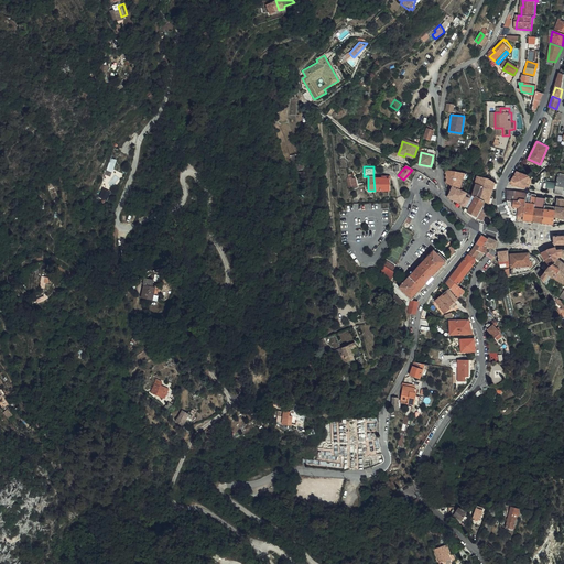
[(447,181),(445,184),(446,185),(458,190),(462,183),(463,180),(465,173),(453,171),(447,172),(446,176),(447,176),(446,181),(447,181)]
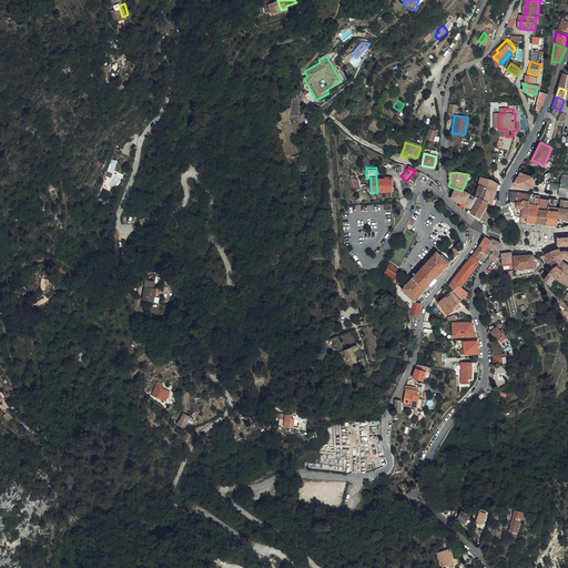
[(531,179),(533,178),(519,173),(515,181),(516,184),(516,186),(528,189),(528,188),(531,189),(535,180),(531,179)]
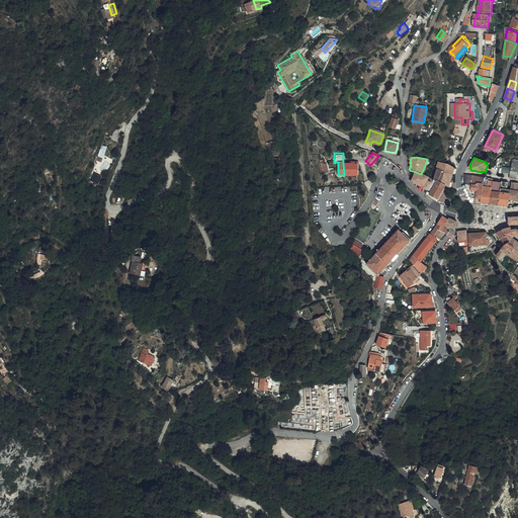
[(328,162),(319,163),(320,172),(329,170),(328,162)]
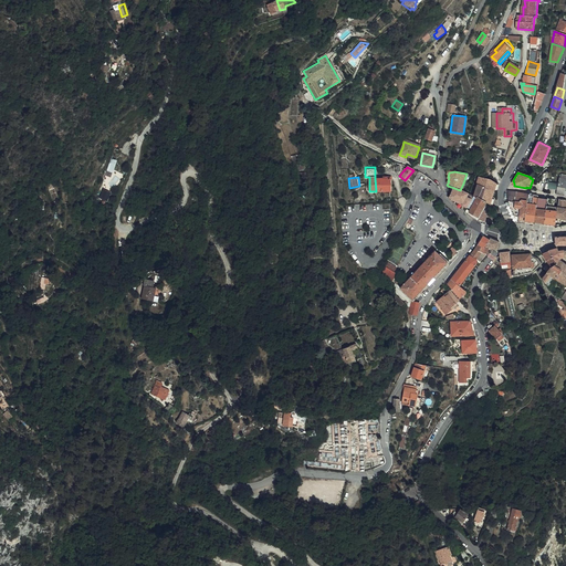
[(496,182),(490,179),(481,177),(472,196),(484,200),(488,202),(490,197),(493,189),(496,182)]
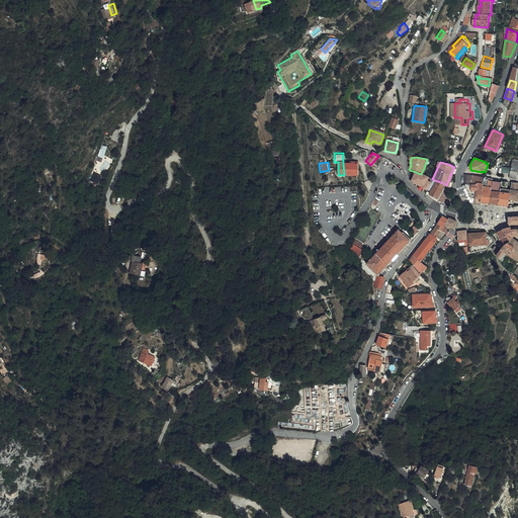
[(357,163),(343,163),(344,175),(358,175),(357,163)]
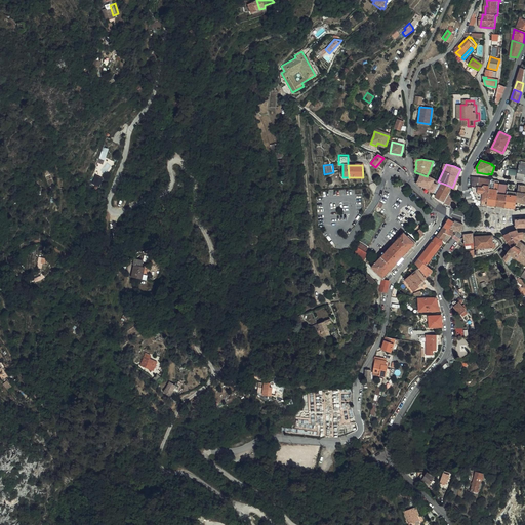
[(96,178),(103,182),(106,175),(99,172),(96,178)]
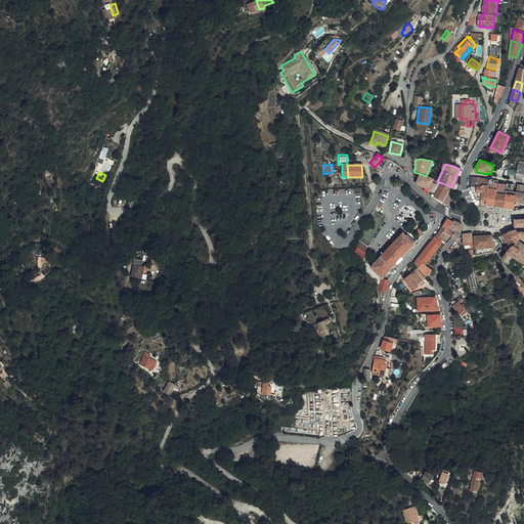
[(433,191),(437,181),(437,180),(429,177),(426,176),(415,172),(413,175),(418,180),(417,183),(424,187),(422,190),(426,194),(428,190),(433,192),(433,191)]
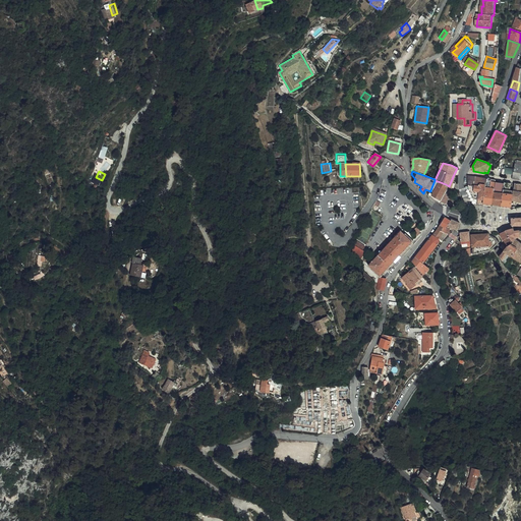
[(484,198),(488,179),(468,176),(468,186),(474,186),(473,189),(480,190),(479,197),(484,198)]
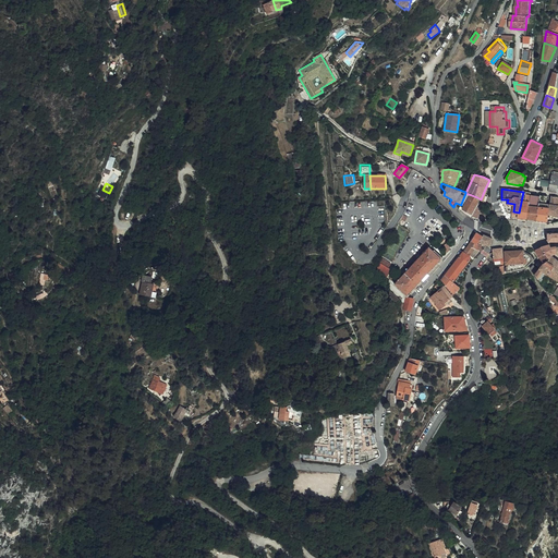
[(519,216),(528,217),(530,202),(523,201),(524,192),(523,192),(519,213),(519,216)]
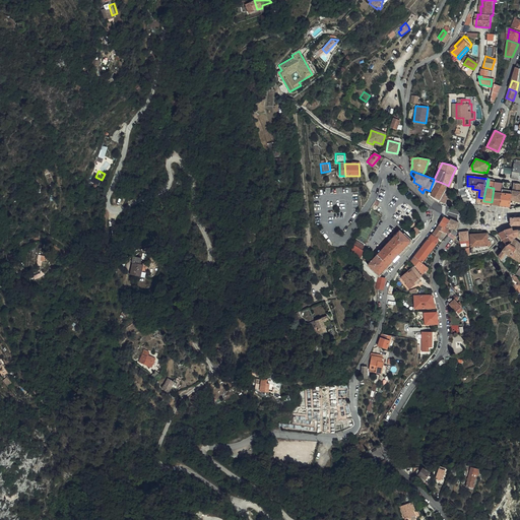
[(434,180),(430,190),(433,191),(431,196),(439,199),(445,184),(434,180)]
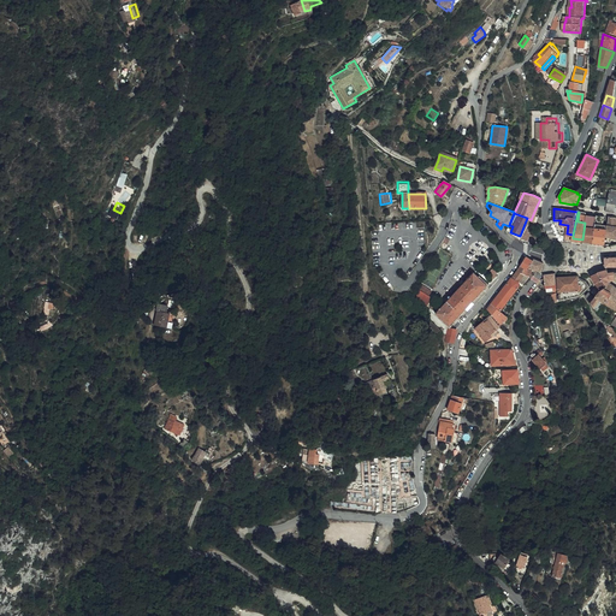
[(585,223),(582,240),(592,241),(594,229),(596,224),(597,217),(586,215),(585,223)]
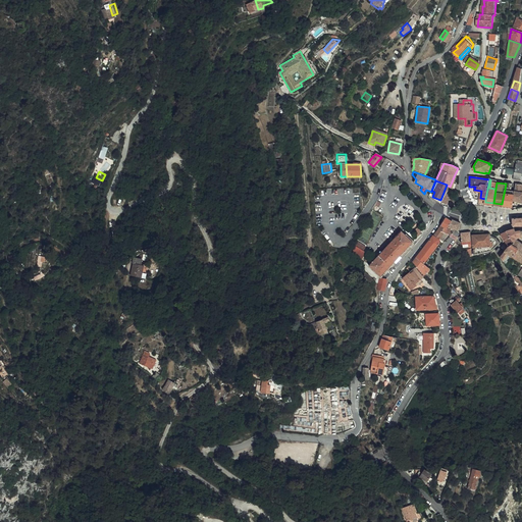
[(475,187),(469,187),(475,197),(480,198),(481,191),(474,190),(475,187)]
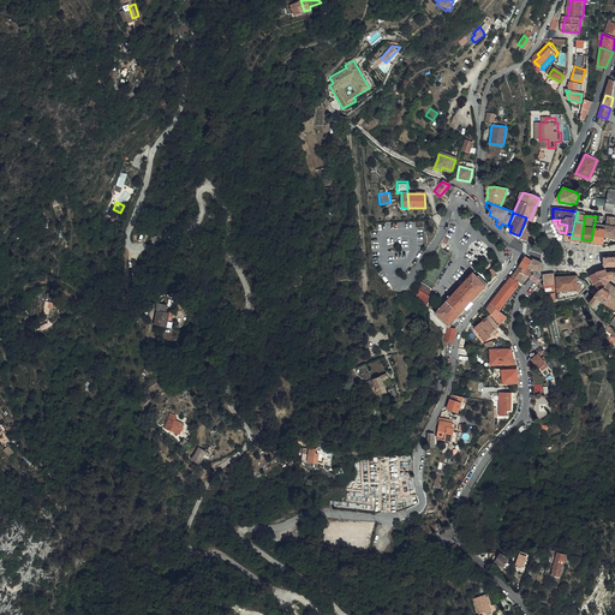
[(526,269),(527,268),(532,261),(525,257),(519,266),(526,269)]
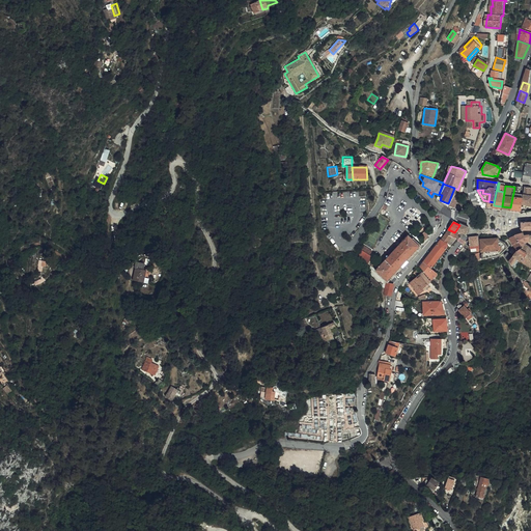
[(459,225),(455,231),(467,234),(469,227),(460,224),(459,225)]
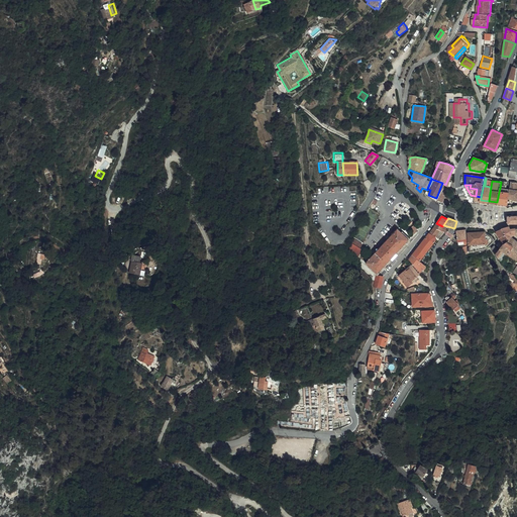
[(436,223),(422,242),(431,247),(436,241),(435,236),(436,235),(438,233),(441,236),(445,232),(447,227),(443,225),(442,226),(436,223)]
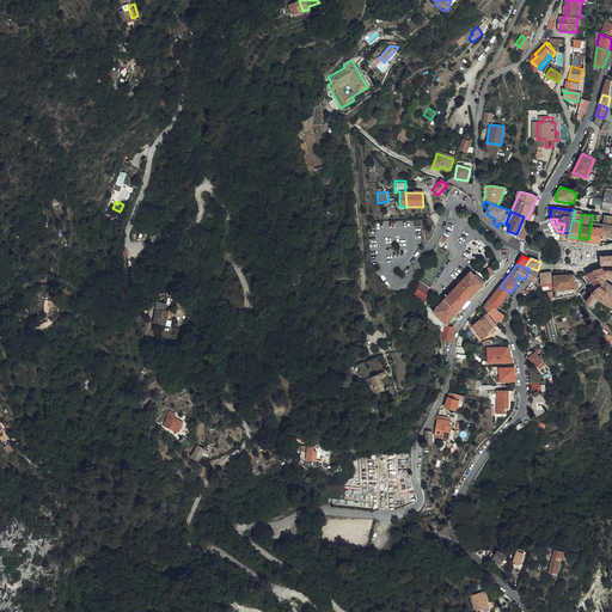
[(500,270),(495,265),(488,273),(491,276),(489,279),(490,281),(497,274),(496,274),(500,270)]
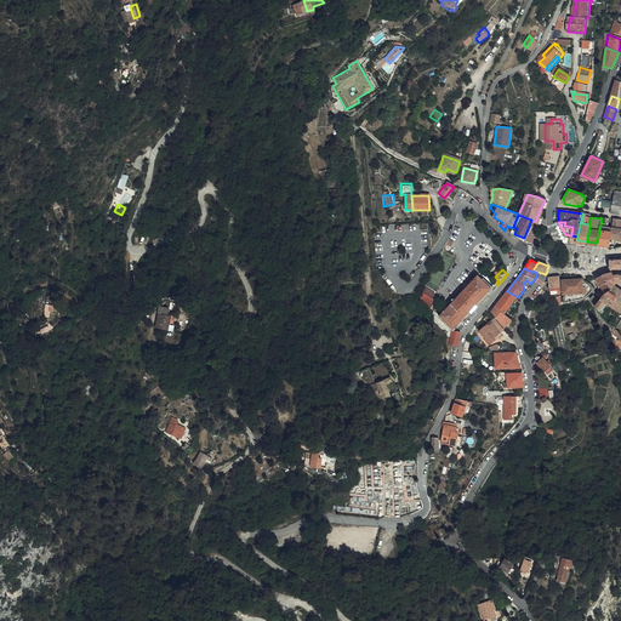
[(613,286),(614,288),(616,286),(616,284),(619,283),(620,283),(620,275),(615,275),(614,273),(604,275),(611,286),(613,286)]
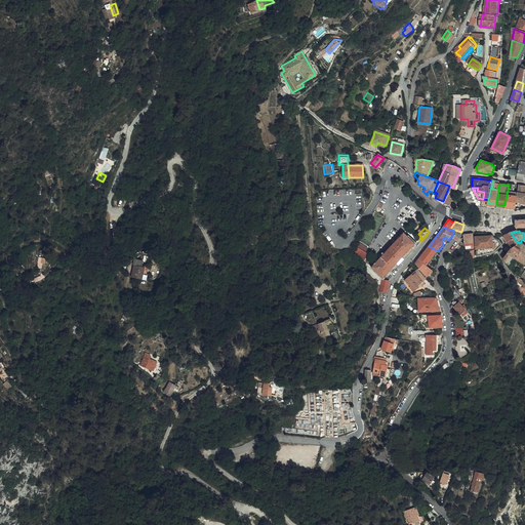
[(517,242),(511,233),(505,236),(509,244),(512,247),(517,242)]
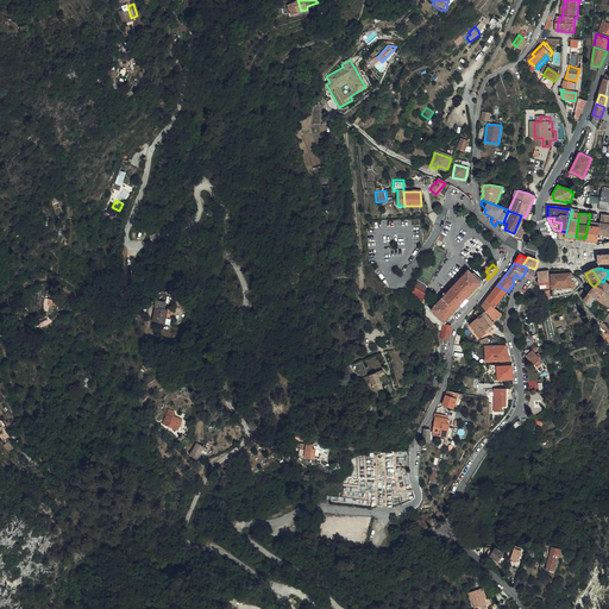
[(482,284),(470,271),(431,309),(444,322),(466,300),(482,284)]
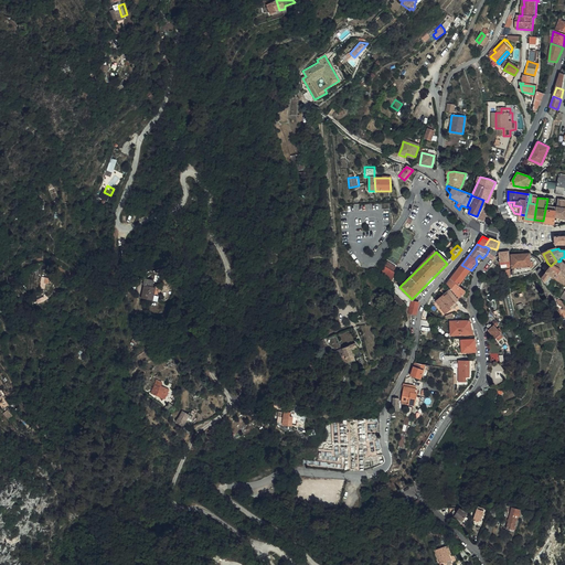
[(510,264),(508,252),(499,253),(499,258),(500,265),(510,264)]
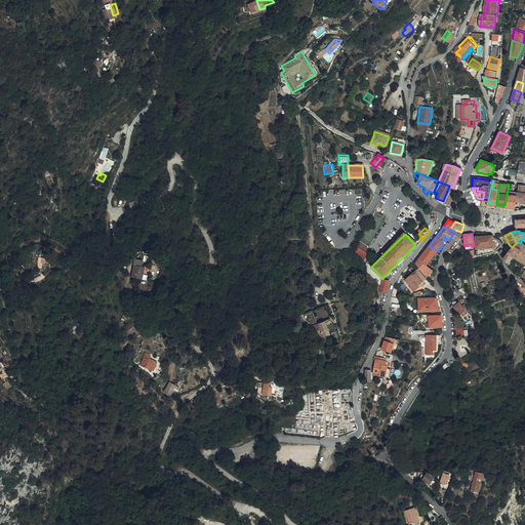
[(476,248),(476,249),(477,256),(493,252),(502,245),(498,239),(494,238),(491,236),(475,237),(475,248),(476,248)]
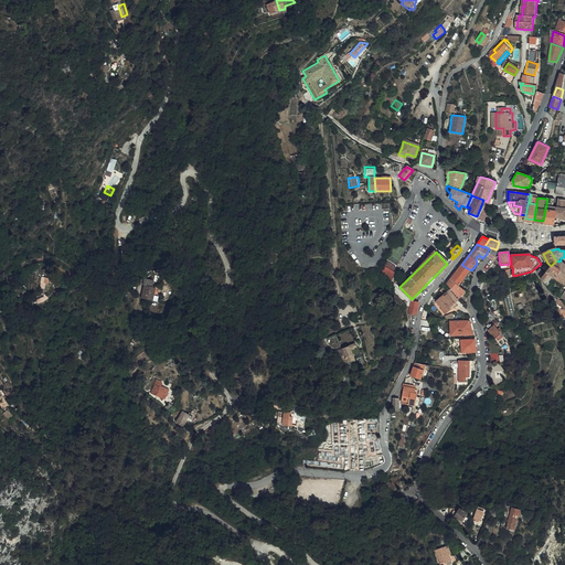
[(564,262),(561,260),(558,262),(556,263),(552,268),(551,266),(547,263),(543,254),(541,256),(545,264),(547,266),(550,270),(547,274),(545,276),(543,279),(546,284),(552,276),(557,279),(564,284),(564,262)]
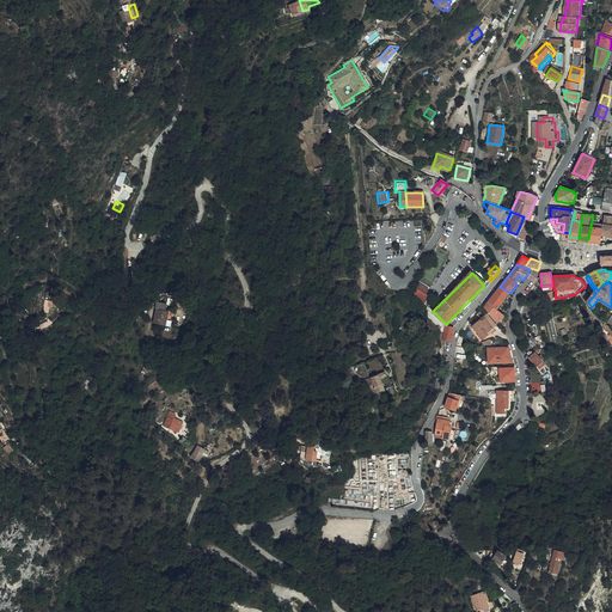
[(430,287),(421,281),(412,295),(426,303),(430,294),(427,292),(430,287)]
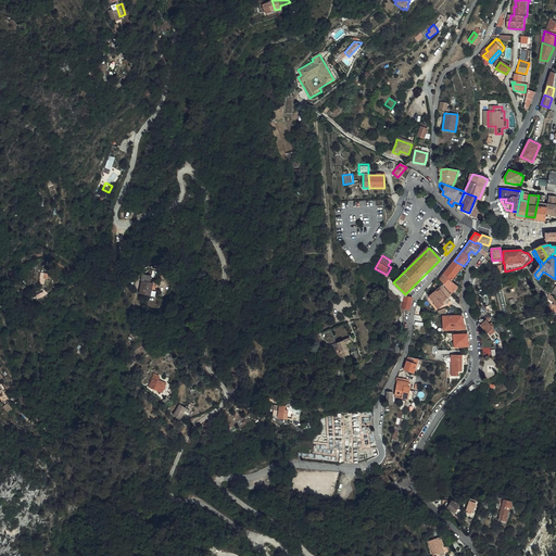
[(457,274),(464,266),(454,261),(447,267),(457,274)]
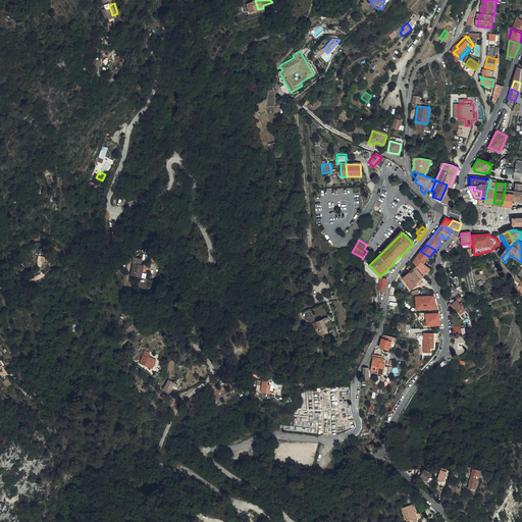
[(466,258),(474,255),(473,248),(461,254),(462,258),(466,257),(466,258)]
